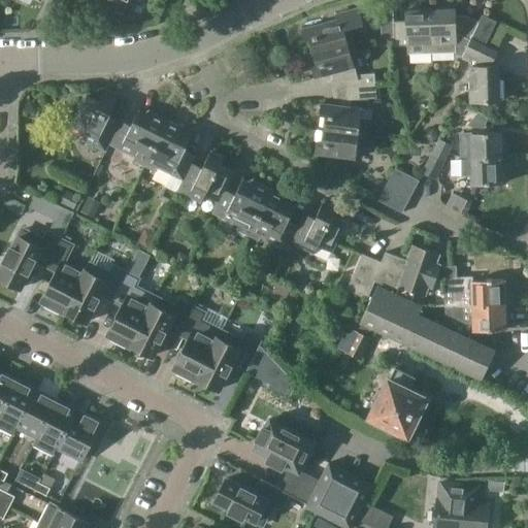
[(354,42),(351,29),(364,26),(359,8),(336,14),(337,20),(301,30),(304,41),(309,39),(314,53),(354,42)]
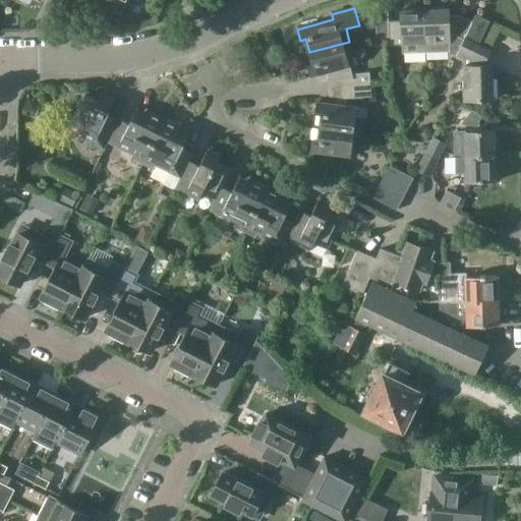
[(449,9),(425,10),(426,53),(450,52),(450,56),(455,56),(456,54),(464,38),(465,35),(467,36),(473,22),(460,15),(450,15),(449,9)]
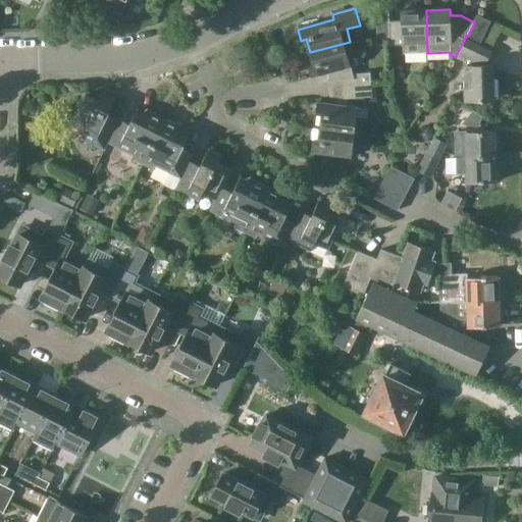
[(402,20),(388,21),(389,38),(390,46),(403,46),(404,53),(427,53),(426,10),(402,10),(402,20)]
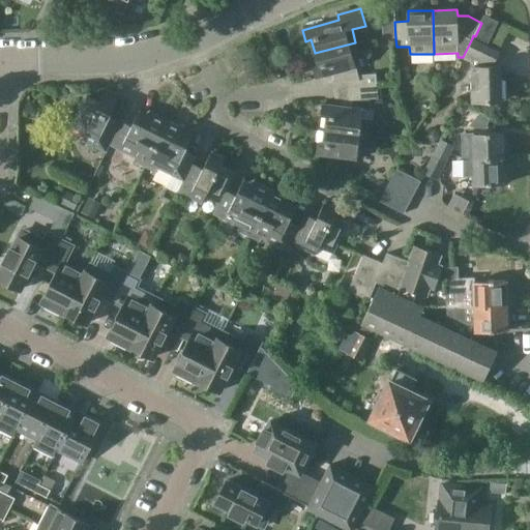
[(394,11),(382,11),(383,38),(395,38),(394,22),(394,11)]
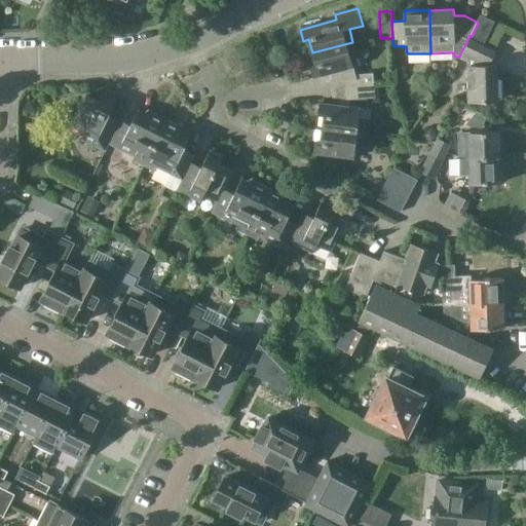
[(478,23),(472,36),(485,42),(488,35),(494,22),(486,17),(481,15),(478,23)]
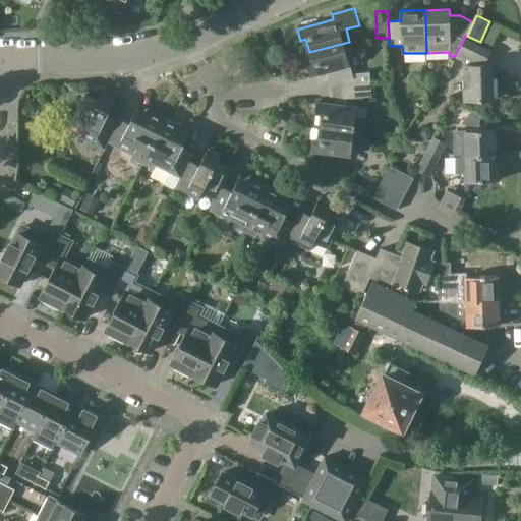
[(456,54),(455,56),(462,59),(464,99),(493,98),(491,63),(484,63),(484,61),(490,50),(464,38),(456,54)]
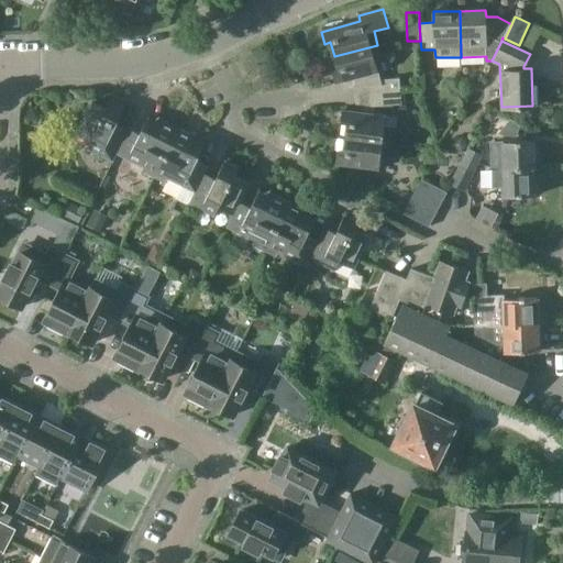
[(335,85),(378,73),(375,62),(382,61),(377,45),(334,56),(338,70),(332,72),(335,85)]
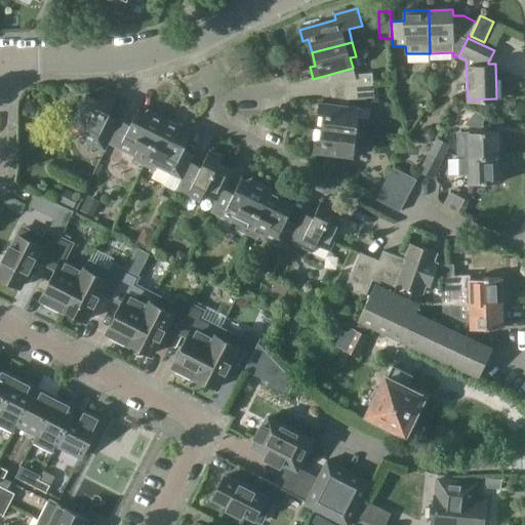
[(348,87),(374,86),(373,74),(347,76),(348,87)]
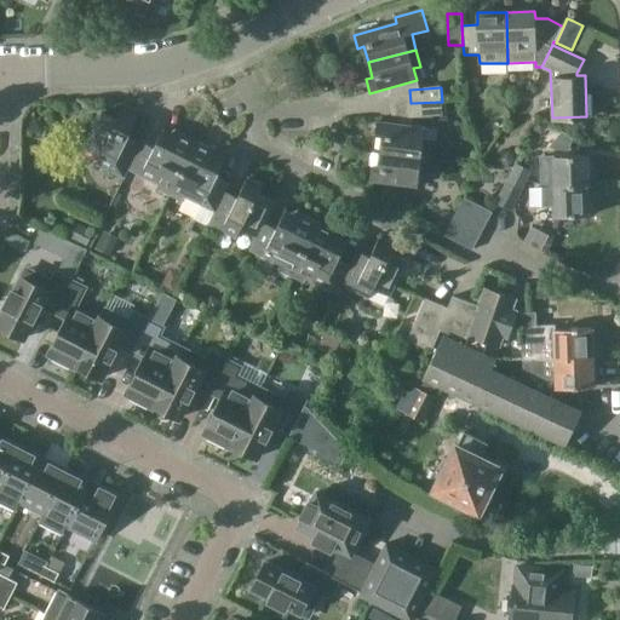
[(411,118),(442,115),(442,102),(411,103),(411,118)]
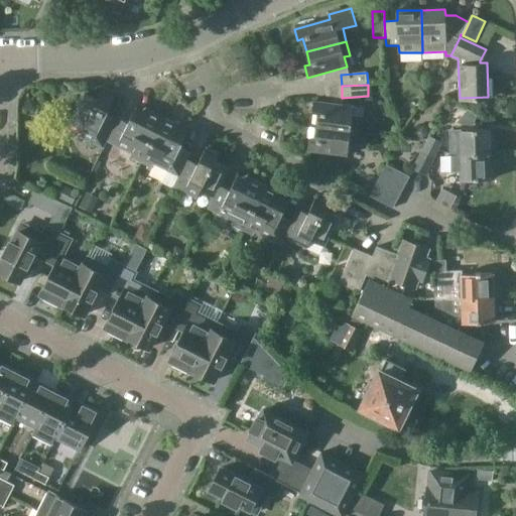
[(104,121),(114,100),(102,94),(98,101),(85,95),(70,123),(85,131),(81,139),(103,150),(107,143),(115,127),(114,126),(104,121)]
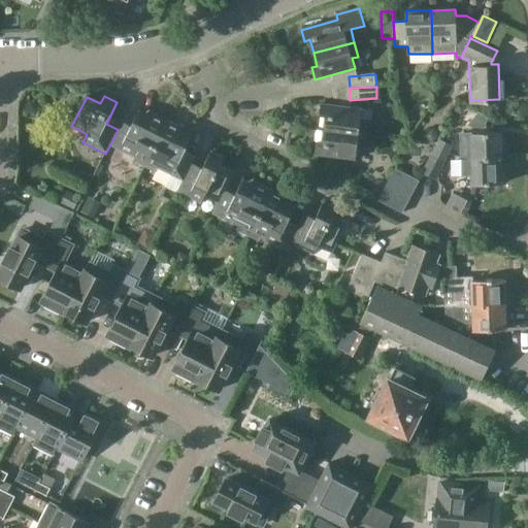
[(365,134),(367,120),(361,119),(362,108),(321,103),(320,116),(325,117),(324,130),(365,134)]
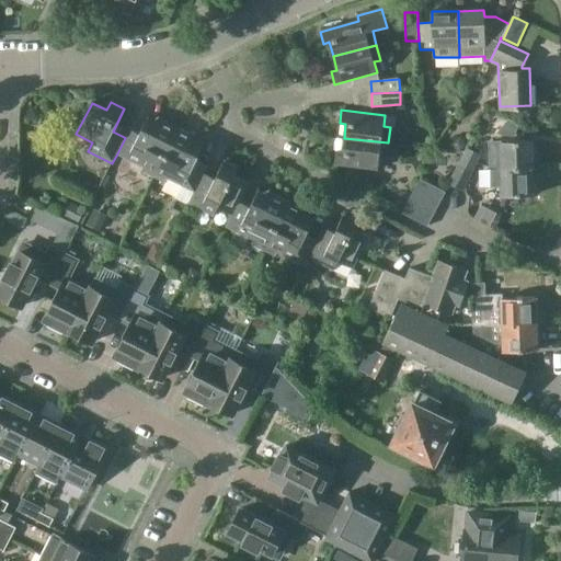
[(487,110),(482,118),(492,123),(495,114),(487,110)]
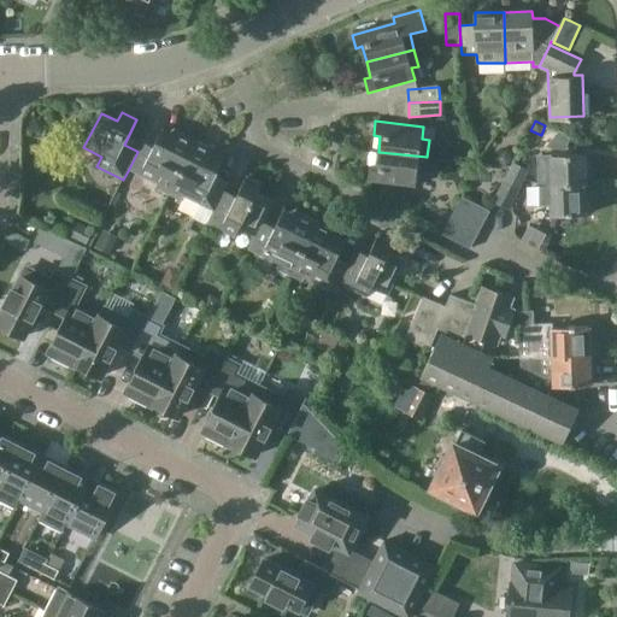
[(174,134),(162,129),(153,148),(140,142),(136,151),(137,152),(128,171),(157,184),(154,189),(166,195),(194,141),(175,131),(174,134)]
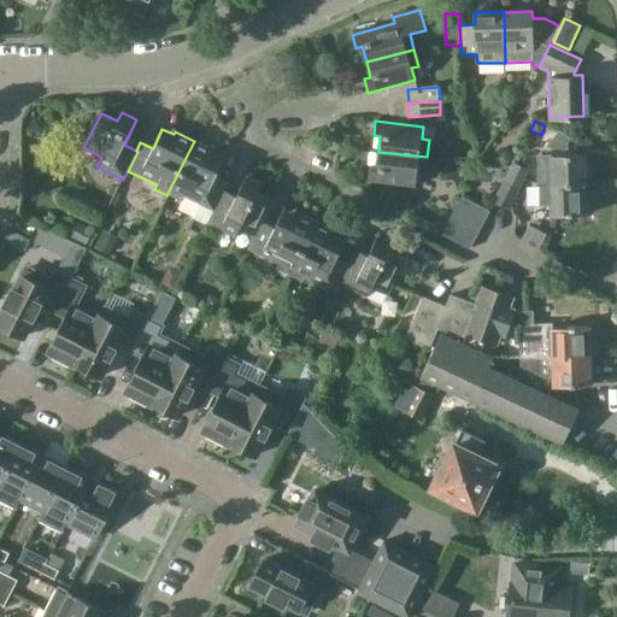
[(559,131),(547,146),(568,150),(571,140),(559,131)]
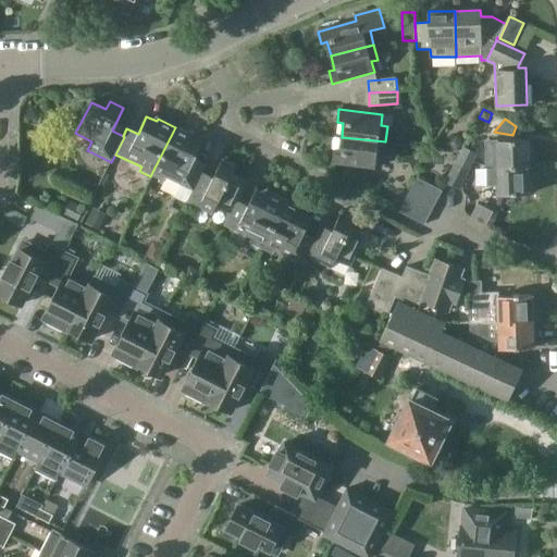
[(199,177),(206,165),(195,160),(202,144),(192,138),(193,136),(175,127),(150,176),(162,182),(164,177),(192,192),(198,177),(199,177)]
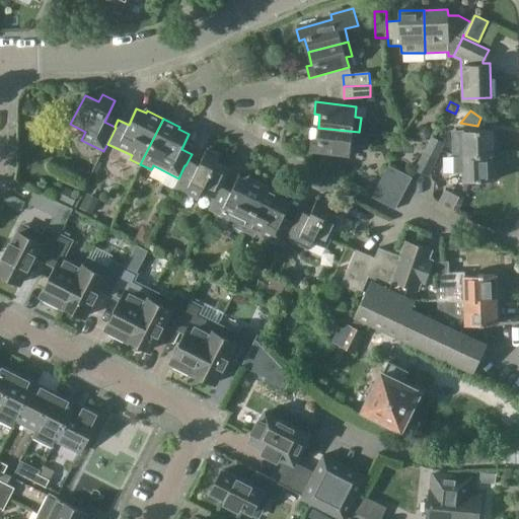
[(415,135),(418,139),(427,140),(431,137),(431,132),(428,129),(420,127),(416,130),(415,135)]
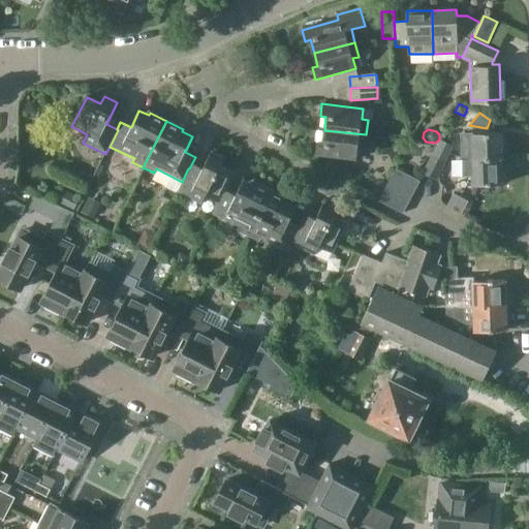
[(365,150),(366,134),(324,130),(323,145),(318,145),(316,156),(359,160),(360,149),(365,150)]
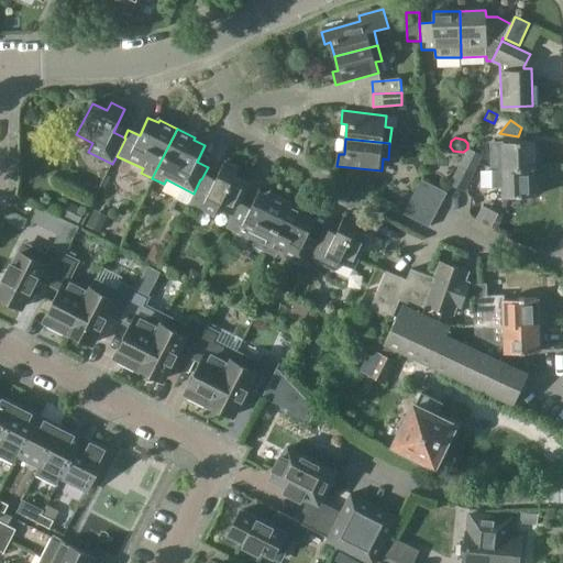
[(504,169),(534,168),(534,166),(536,162),(536,156),(533,153),(533,142),(504,142),(504,143),(492,143),(492,167),(504,169)]
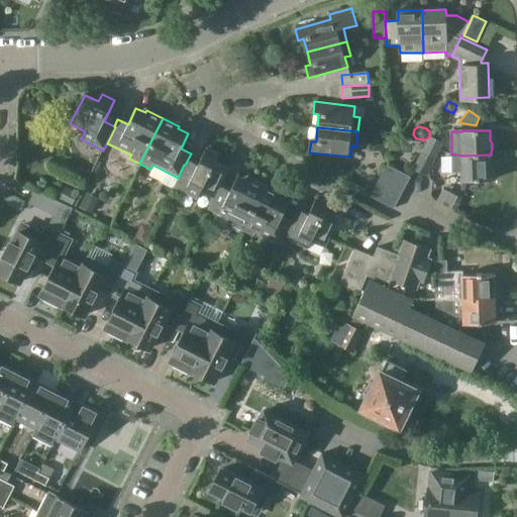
[(439,149),(442,142),(430,137),(427,143),(439,149)]
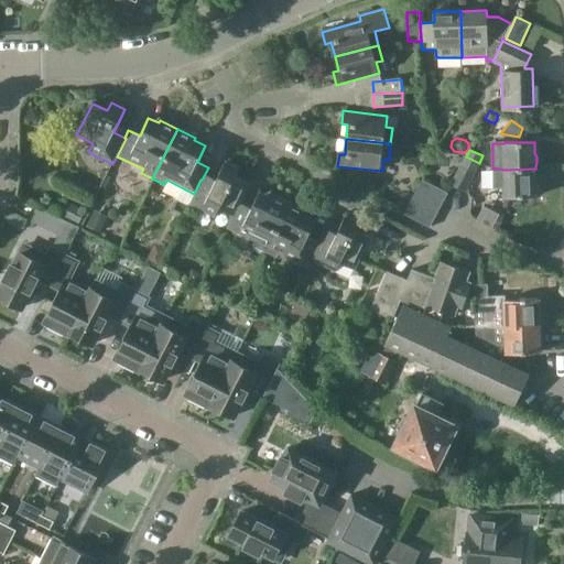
[(466,191),(479,163),(466,156),(453,185),(466,191)]
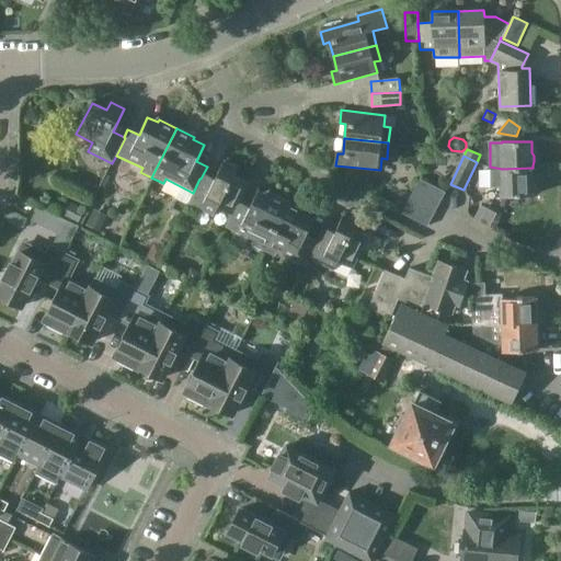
[(239,203),(249,183),(233,176),(238,168),(224,161),(213,184),(201,179),(199,179),(193,193),(187,204),(213,217),(217,208),(232,216),(239,202),(239,203)]
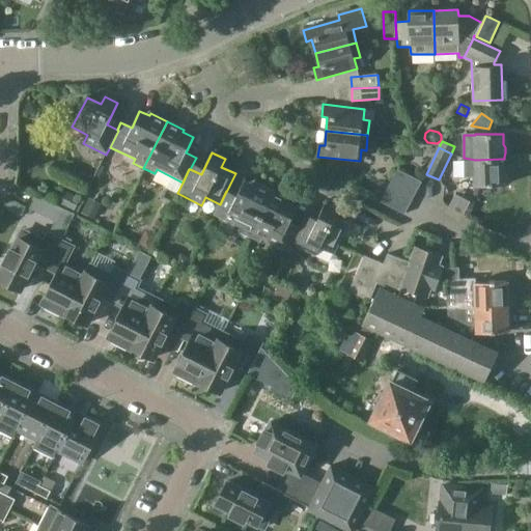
[(506,177),(506,172),(504,170),(504,159),(475,160),(464,160),(465,176),(476,175),(476,185),(505,185),(505,180),(506,177)]
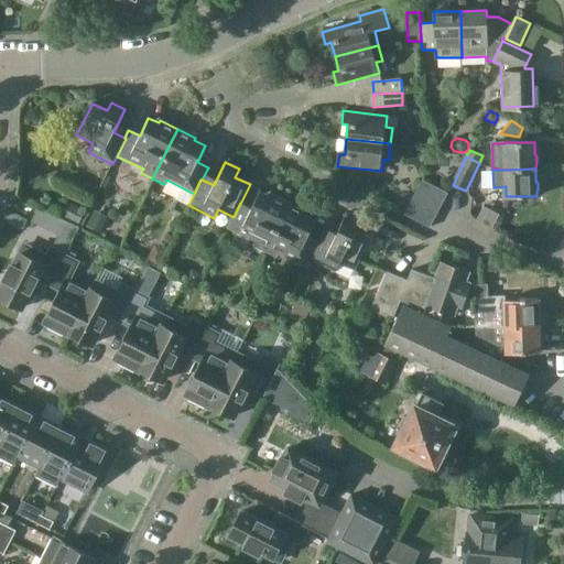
[(443,205),(448,193),(423,181),(418,193),(443,205)]
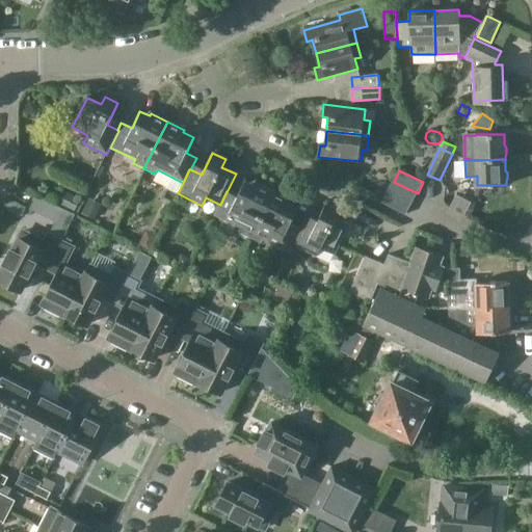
[(257,187),(246,182),(238,197),(227,192),(227,191),(220,205),(214,216),(241,230),(239,233),(250,239),(274,192),(259,185),(257,187)]
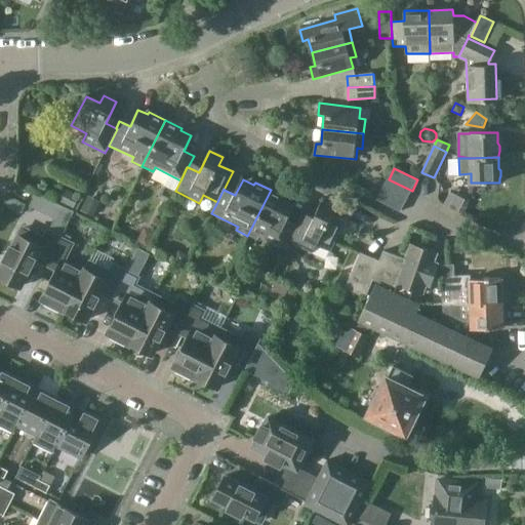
[(406,202),(412,191),(389,179),(384,191),(406,202)]
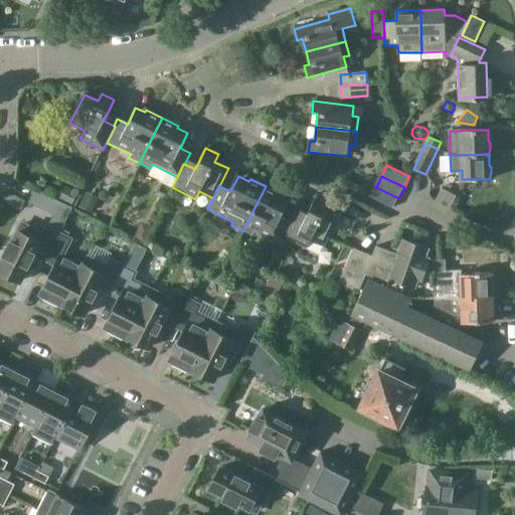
[(70,205),(76,193),(59,185),(53,198),(70,205)]
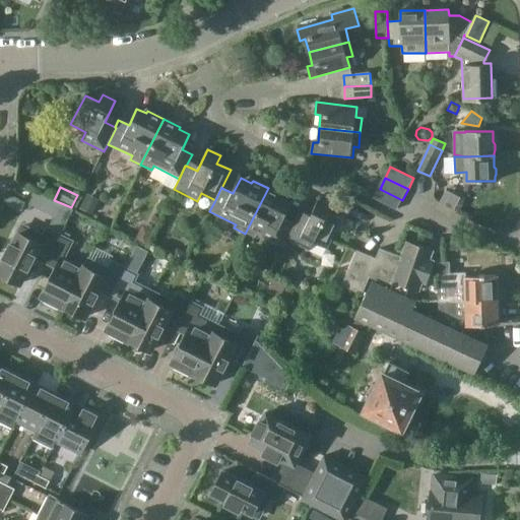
[(282,248),(286,241),(295,223),(284,218),(291,203),(282,199),(283,196),(268,188),(245,234),(256,239),(258,236),(282,248)]
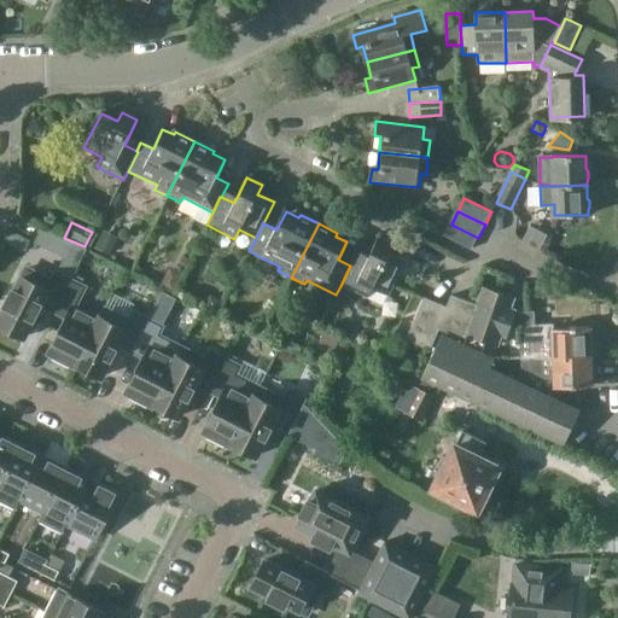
[(472,250),(478,238),(452,225),(445,237),(472,250)]
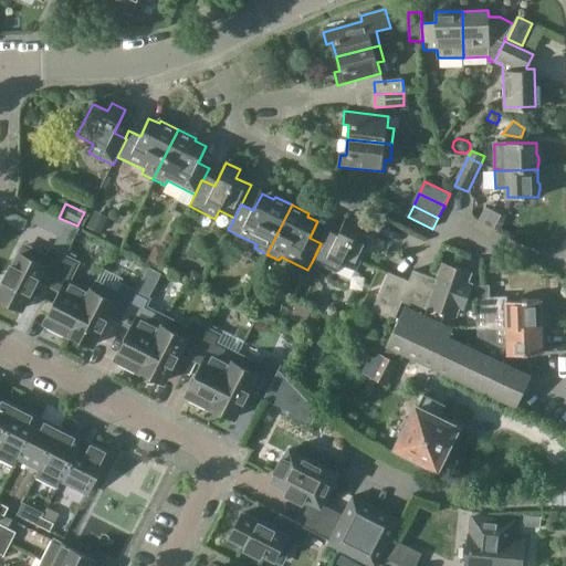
[(107,218),(95,211),(87,224),(101,231),(107,218)]
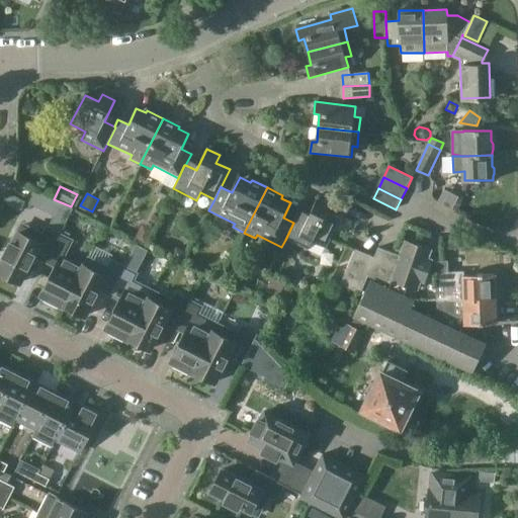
[(326,249),(341,219),(328,211),(331,204),(319,198),(308,220),(297,214),(293,223),(285,240),(309,251),(313,243),(326,249)]
